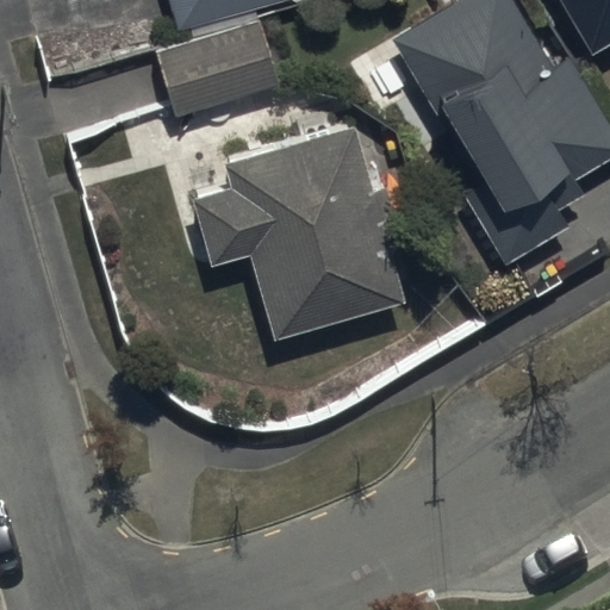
[(297,0),(167,0),(176,33),(298,0),(297,0)]
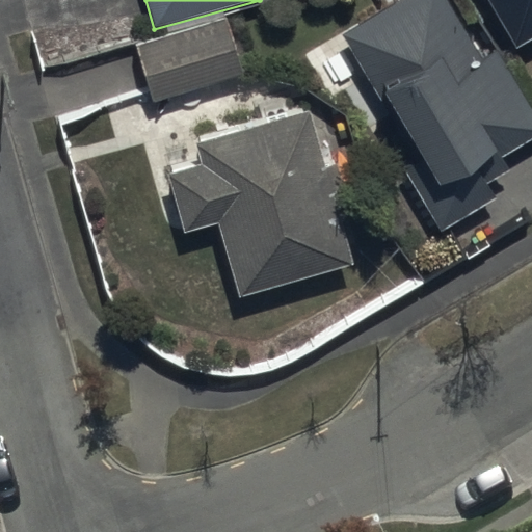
[(445,0),(401,0),(341,36),(417,165),(404,173),(439,231),(493,198),(485,186),(510,171),(501,157),(531,138),(531,111),(496,49),(480,58),(445,0)]
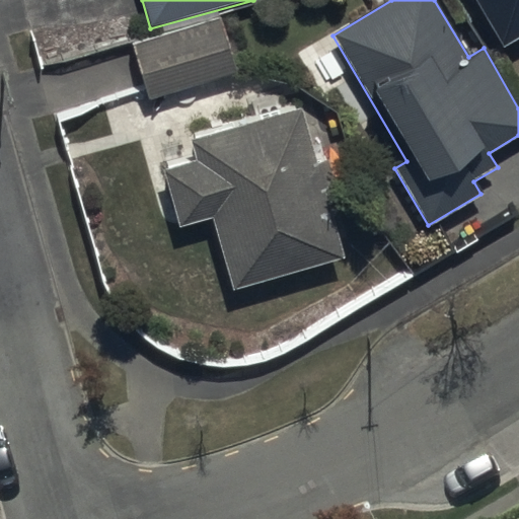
[(474,3),(500,47),(518,34),(518,0),(451,0),(458,12),(474,3)]
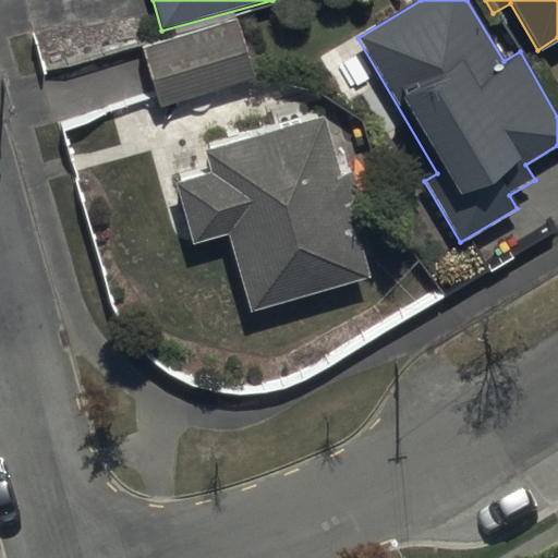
[(251,79),(232,19),(141,46),(159,106),(251,79)]
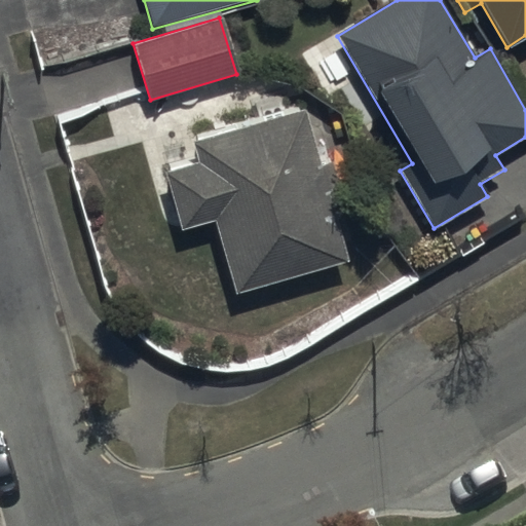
[(213,220),(232,295),(347,261),(327,191),(339,187),(331,157),(317,161),(302,109),(192,142),(198,162),(163,173),(181,229),(213,220)]
